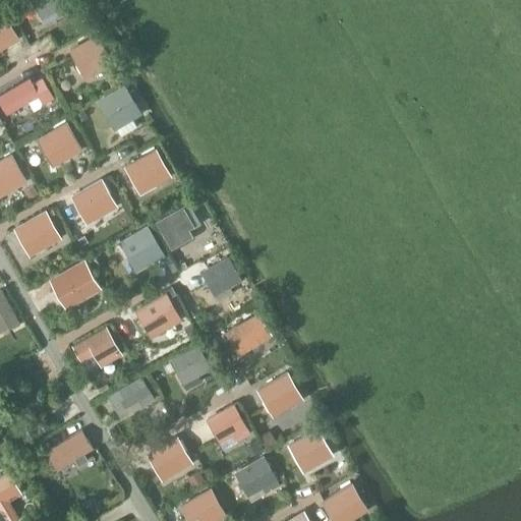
[(23,0),(12,6),(16,13),(27,7),(23,0)]
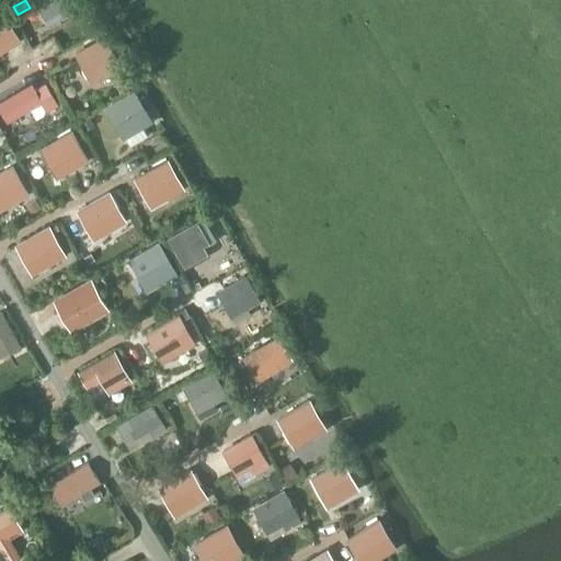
[(77,9),(71,0),(32,0),(45,21),(59,11),(63,18),(77,9)]
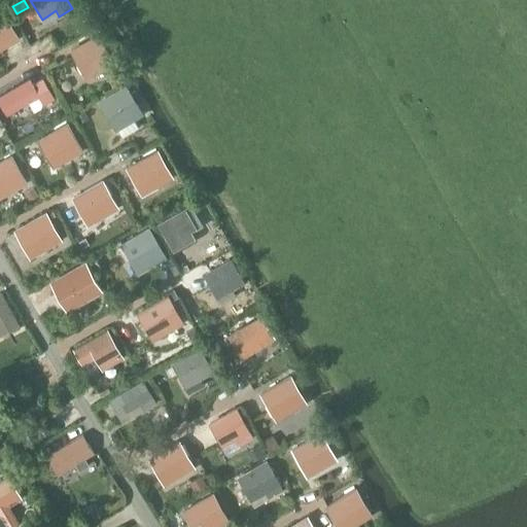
[(1,13),(0,13),(0,41),(1,41),(4,46),(16,39),(1,13)]
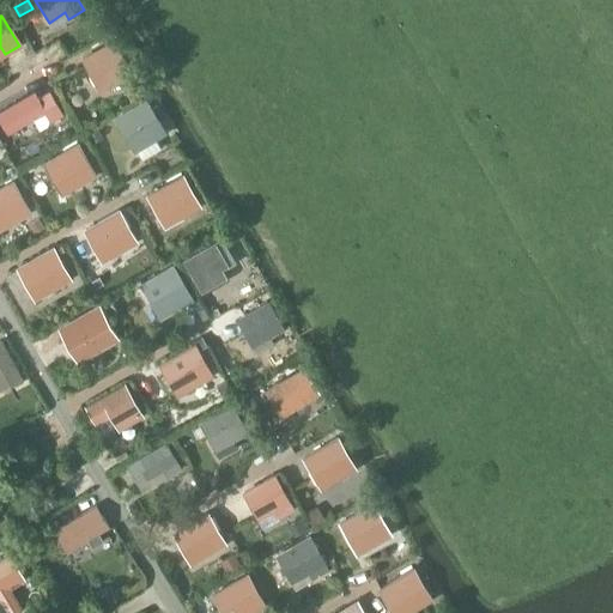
[(128,67),(114,42),(84,59),(97,84),(128,67)]
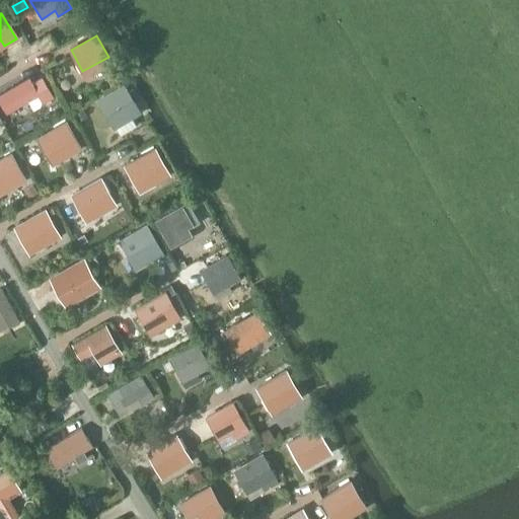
[(117,66),(105,72),(113,85),(124,78),(117,66)]
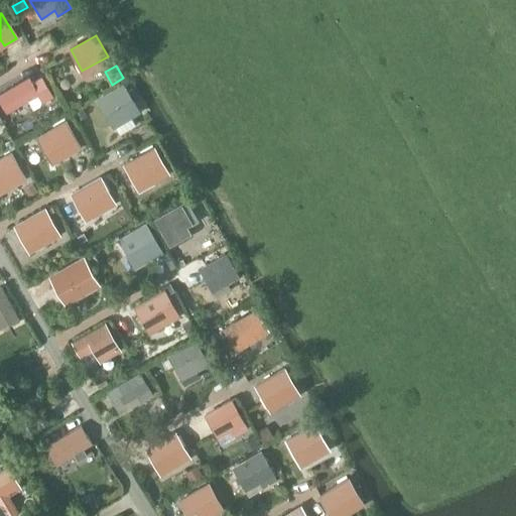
[(29,77),(0,94),(0,101),(6,112),(37,95),(42,102),(53,96),(48,88),(42,77),(32,82),(29,77)]
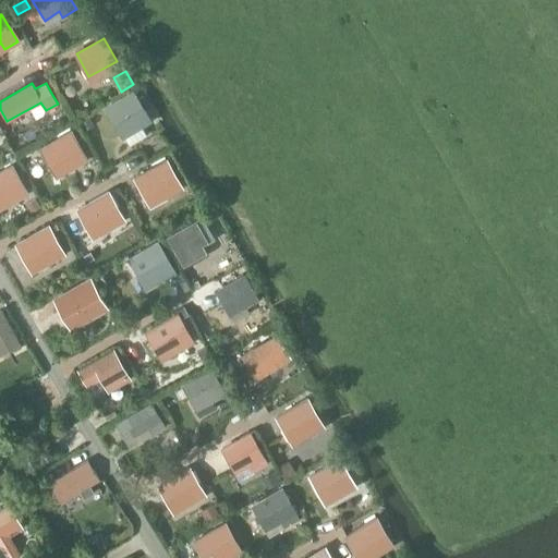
[(148,116),(135,93),(108,109),(121,132),(148,116)]
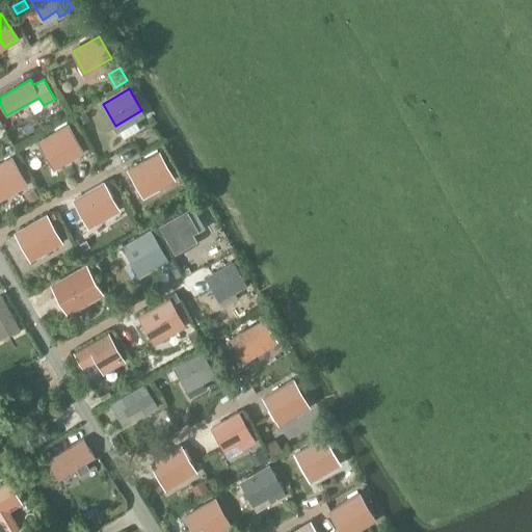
[(84,112),(77,116),(81,124),(88,120),(84,112)]
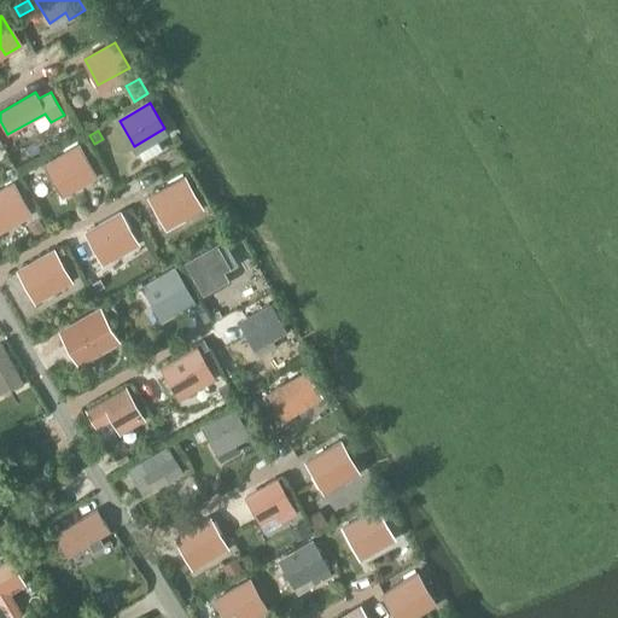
[(77,146),(46,164),(60,188),(76,179),(80,185),(94,178),(77,146)]
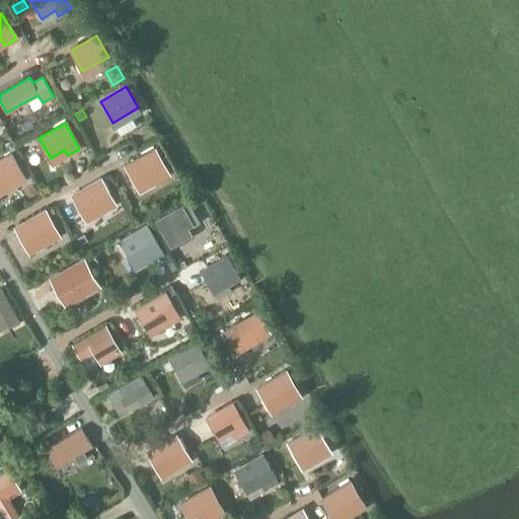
[(12,140),(6,143),(9,148),(14,145),(12,140)]
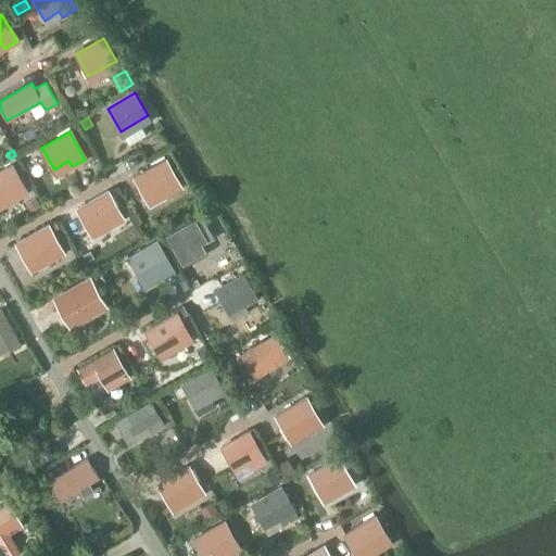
[(179,188),(163,161),(135,176),(148,199),(163,190),(166,196),(179,188)]
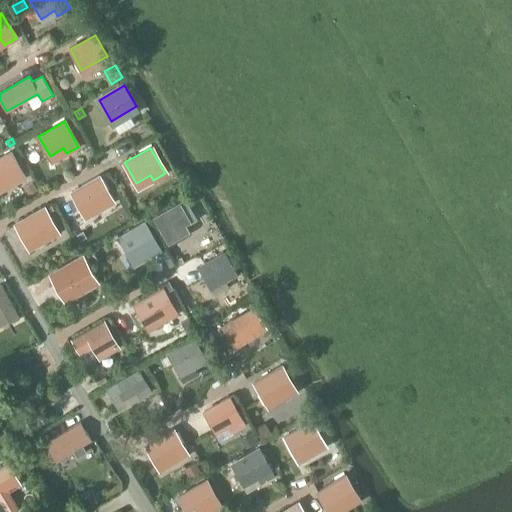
[(9,152),(0,157),(0,184),(9,179),(12,185),(24,178),(9,152)]
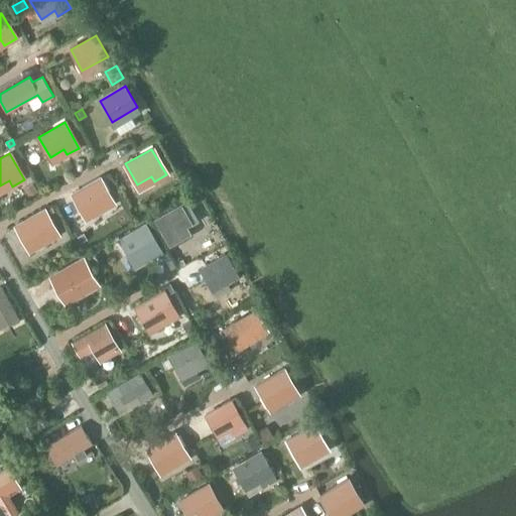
[(99,178),(73,192),(85,214),(99,206),(102,211),(113,204),(99,178)]
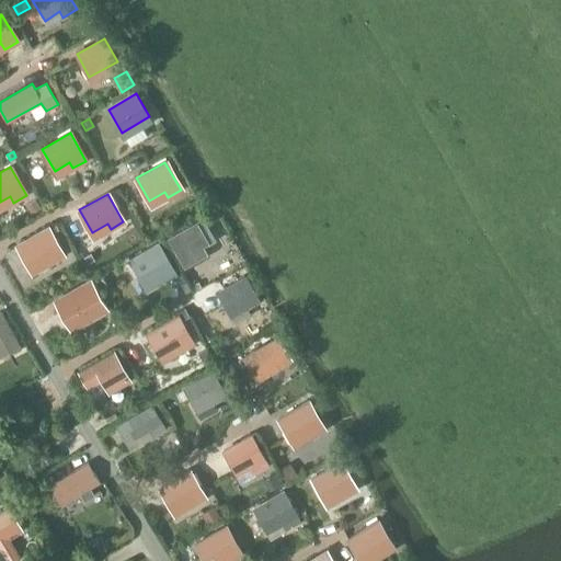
[(29,206),(33,214),(41,209),(36,202),(29,206)]
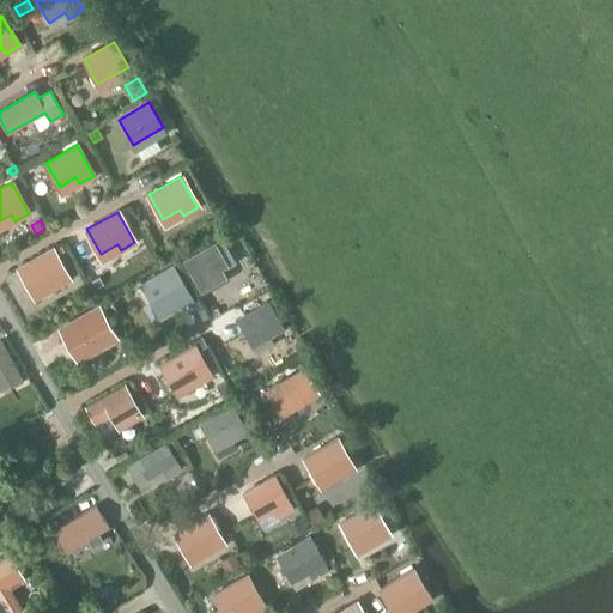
[(243,267),(224,235),(192,254),(207,280),(224,269),(228,277),(243,267)]
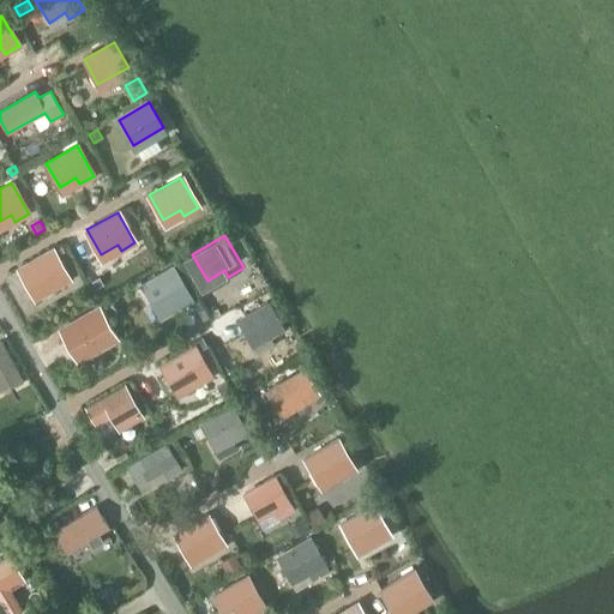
[(50,250),(19,268),(34,292),(50,283),(54,289),(67,281),(50,250)]
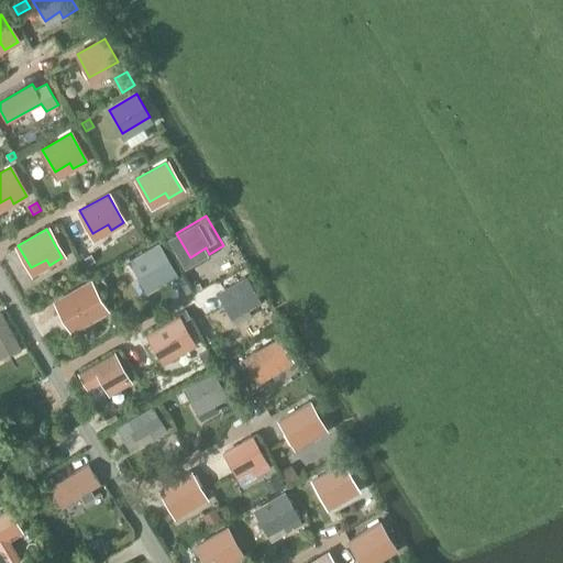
[(130,261),(142,283),(157,274),(161,279),(174,272),(158,244),(130,261)]
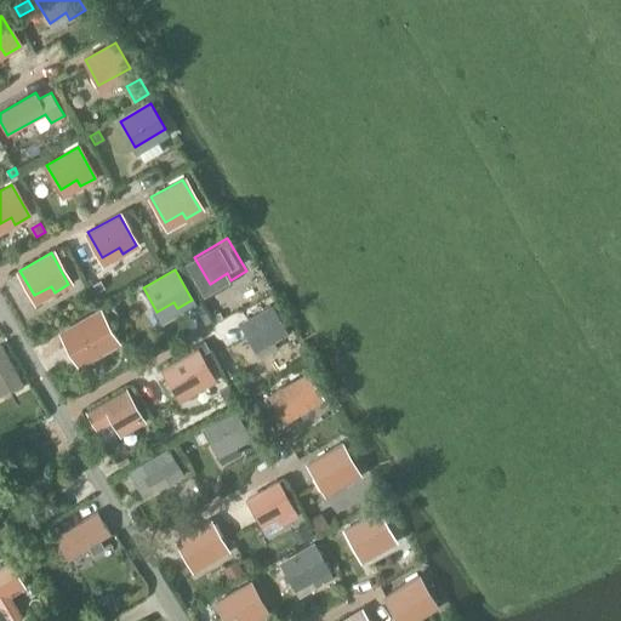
[(101,280),(93,284),(97,291),(104,288),(101,280)]
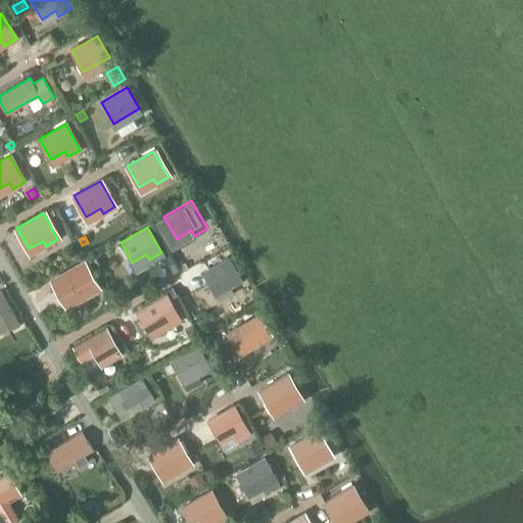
[(241,280),(230,258),(203,273),(216,294),(241,280)]
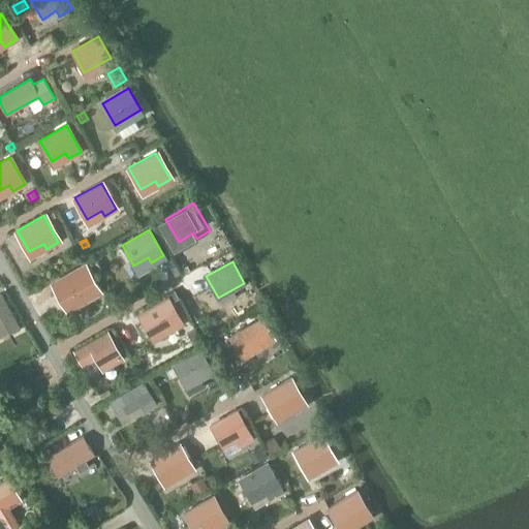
[(101,291),(86,265),(52,284),(67,311),(101,291)]
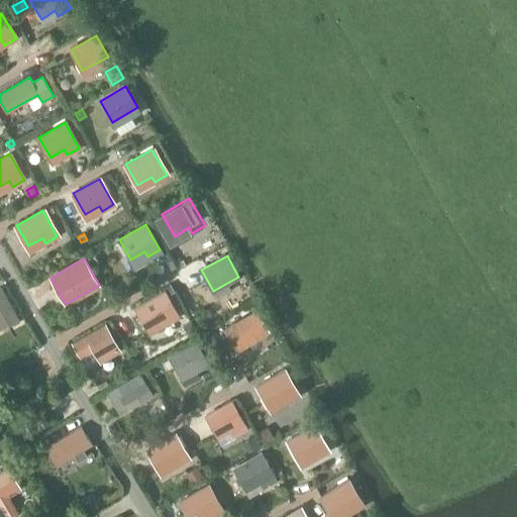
[(2,288),(0,288),(0,328),(18,318),(2,288)]
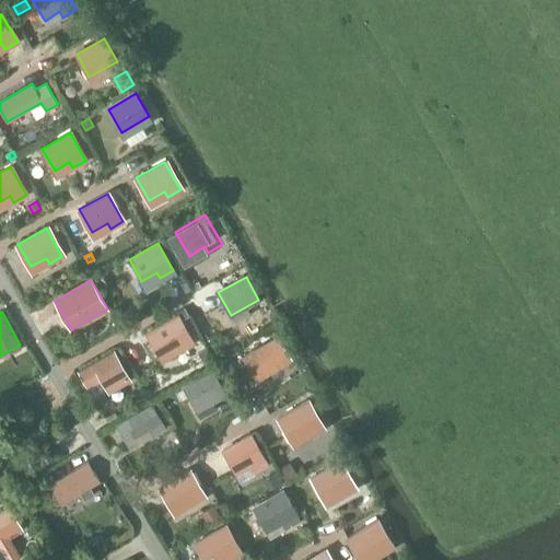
[(176,316),(148,333),(161,354),(176,346),(179,351),(191,345),(176,316)]
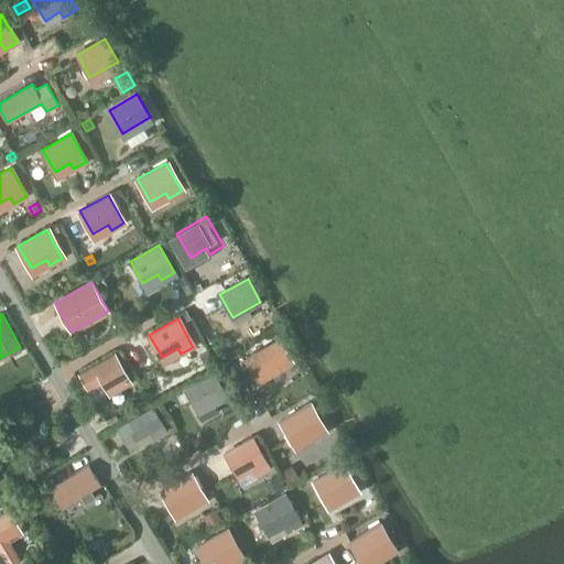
[(280,336),(245,358),(260,383),(295,361),(280,336)]
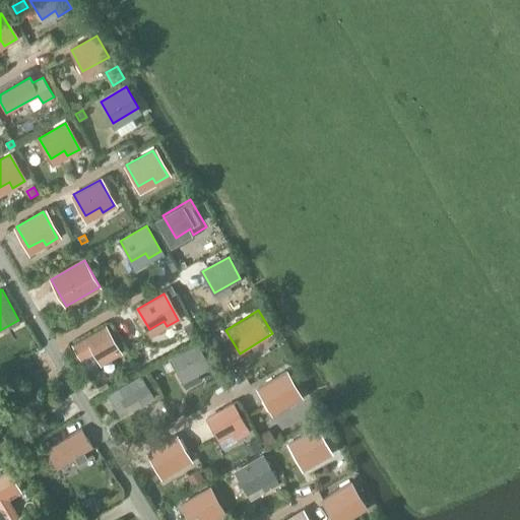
[(193,322),(187,325),(192,333),(197,329),(193,322)]
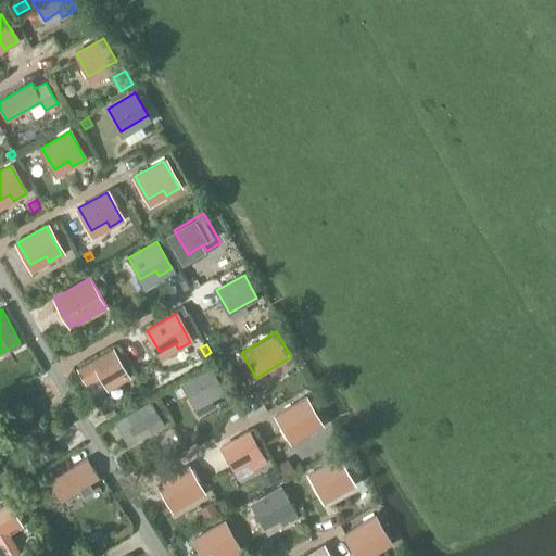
[(104,354),(77,369),(87,387),(101,379),(105,386),(118,378),(104,354)]
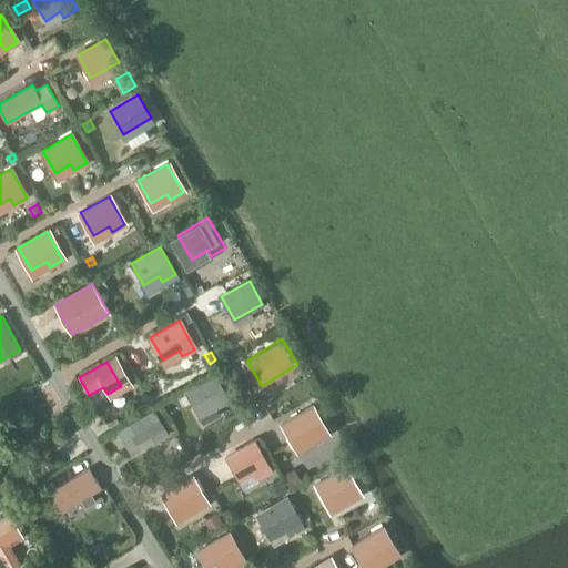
[(235,365),(225,371),(232,383),(242,377),(235,365)]
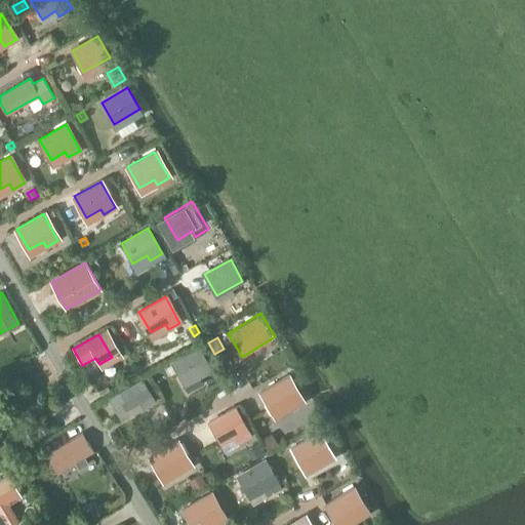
[(211,370),(200,349),(173,362),(185,384),(211,370)]
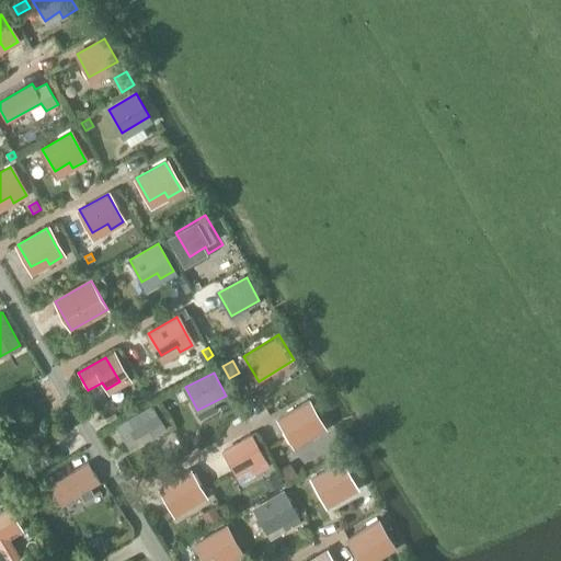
[(323,430),(308,402),(279,419),(293,441),(308,432),(311,437),(323,430)]
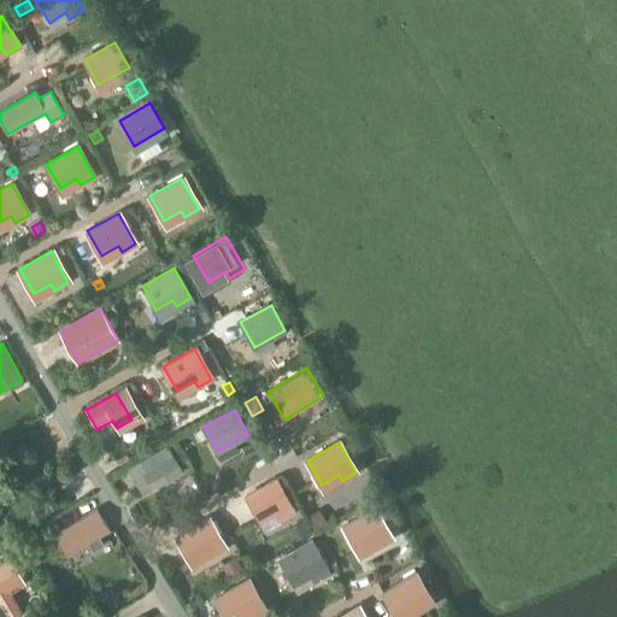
[(182,471),(168,446),(129,469),(139,486),(163,471),(168,479),(182,471)]
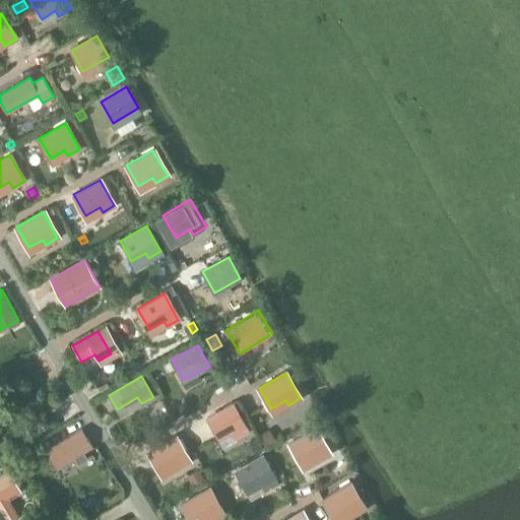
[(250,431),(234,404),(206,419),(219,442),(233,434),(236,439),(250,431)]
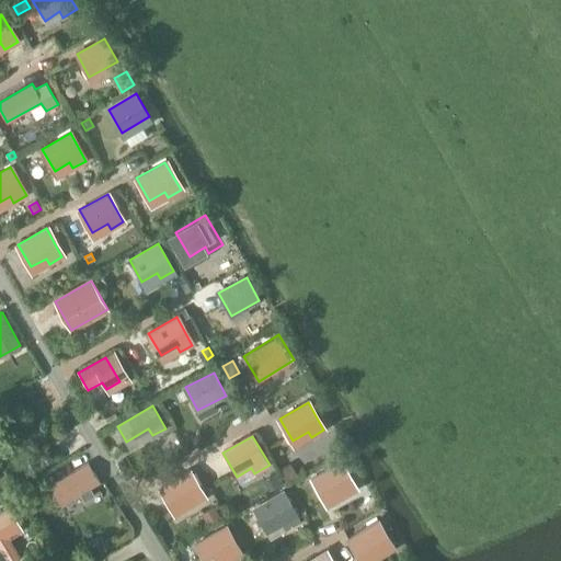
[(340,461),(312,478),(324,500),(340,491),(343,497),(356,490),(340,461)]
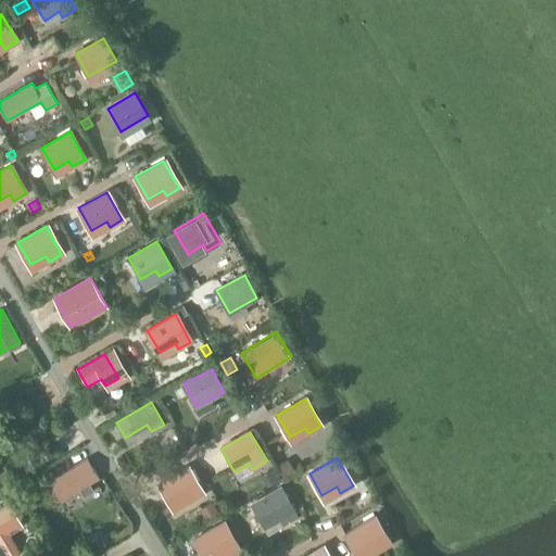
[(88,458),(50,481),(61,500),(99,478),(88,458)]
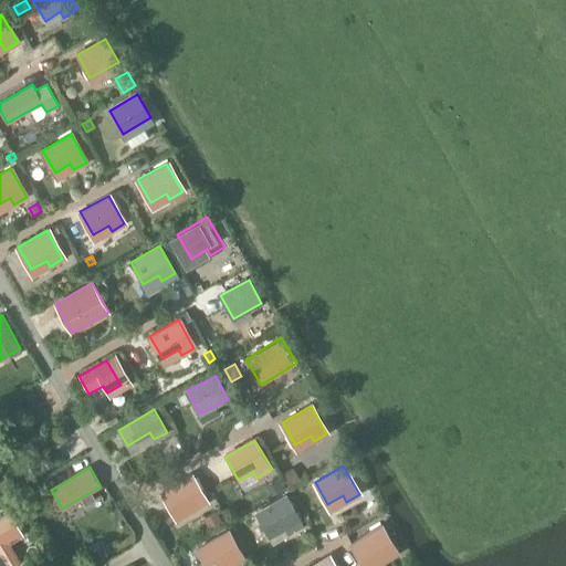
[(293,469),(283,475),(291,488),(300,481),(293,469)]
